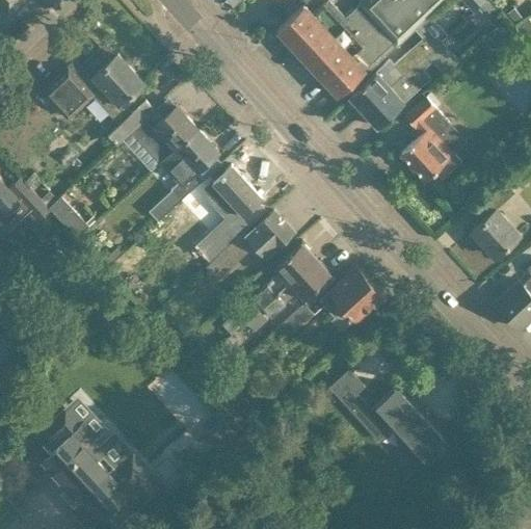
[(0,25),(28,0),(0,0),(0,25)]
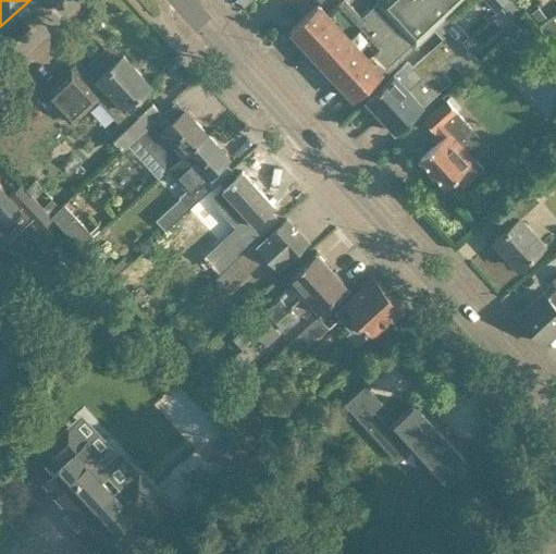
[(328,20),(319,10),(292,35),(353,101),(379,76),(382,81),(468,0),(387,0),(377,11),(377,10),(362,22),(345,3),(328,20)]
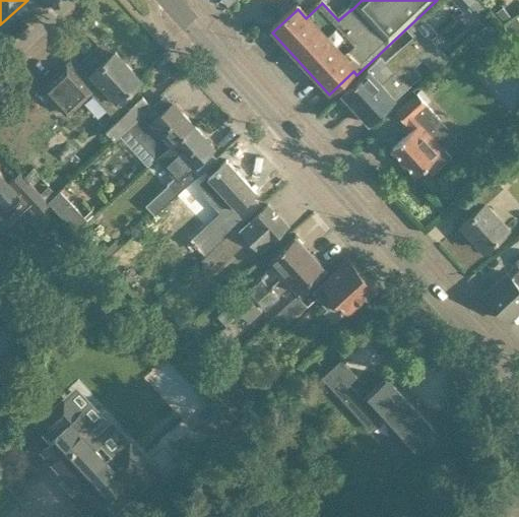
[(471,0),(449,0),(461,13),(465,9),(474,2),(471,0)]
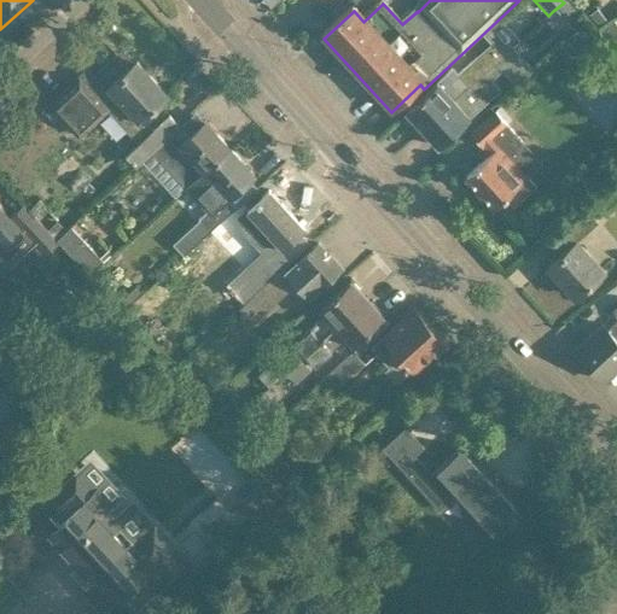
[(583,24),(564,3),(553,11),(574,33),(583,24)]
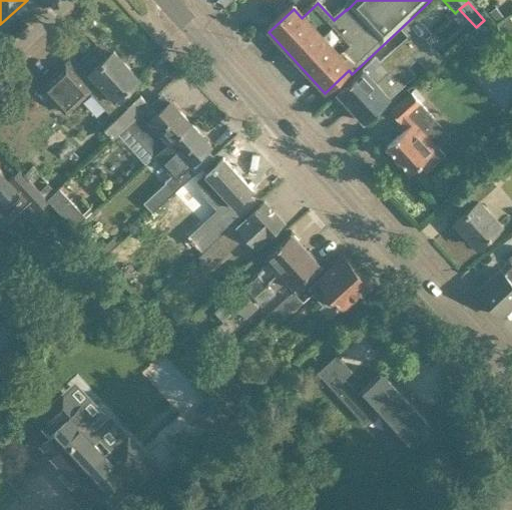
[(472,32),(486,48),(497,39),(483,22),(472,32)]
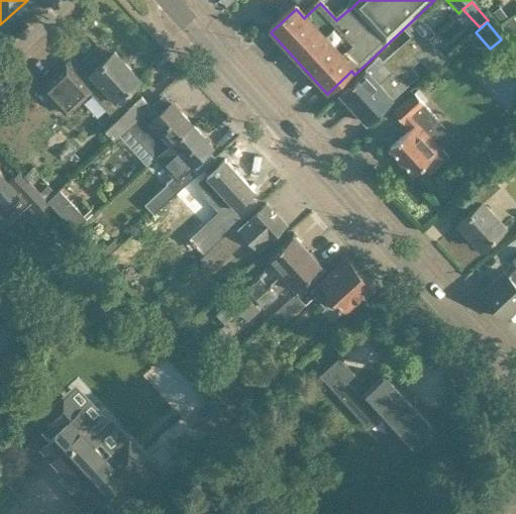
[(357,77),(337,95),(348,107),(351,105),(354,108),(413,55),(422,46),(413,36),(382,65),(377,60),(365,71),(357,77)]
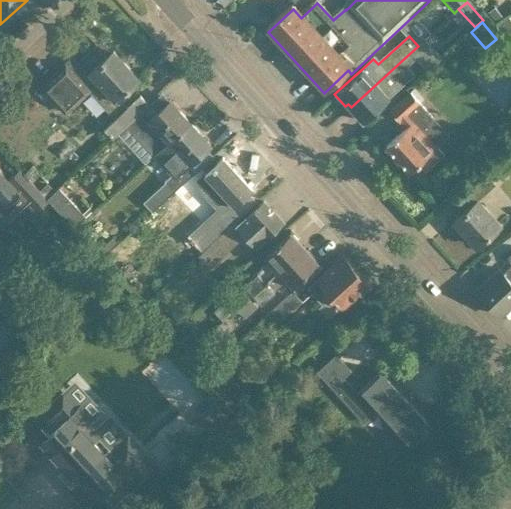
[(117,101),(139,81),(112,52),(104,59),(94,48),(77,64),(73,60),(41,90),(64,115),(86,94),(89,98),(103,111),(113,121),(103,131),(111,139),(116,135),(123,128),(125,126),(127,128),(143,113),(150,107),(140,97),(126,110),(117,101)]
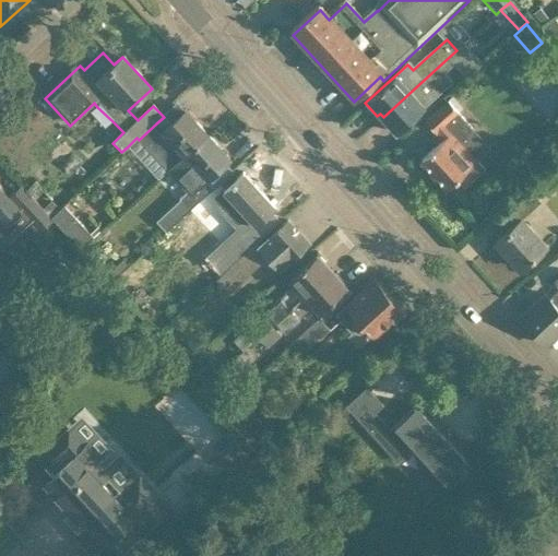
[(447,59),(383,117),(387,121),(383,123),(395,135),(417,116),(424,109),(451,85),(446,79),(442,74),(452,66),(447,59)]
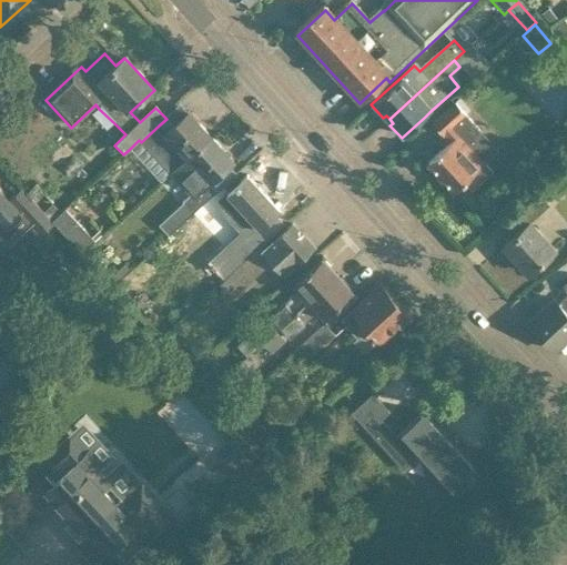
[(471,194),(493,174),(474,153),(475,152),(468,144),(481,133),(465,117),(466,117),(455,104),(431,127),(442,139),(444,138),(449,144),(426,164),(453,194),(463,185),(471,194)]
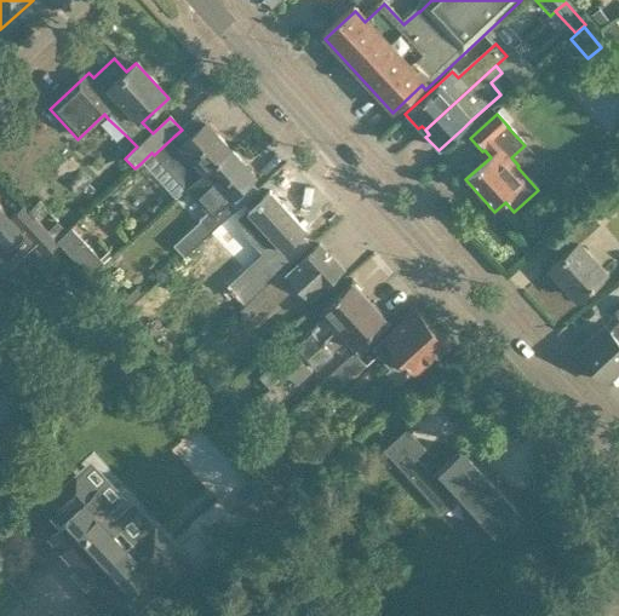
[(187,190),(229,151),(205,124),(181,145),(173,137),(154,155),(152,153),(149,155),(141,163),(175,201),(187,190)]
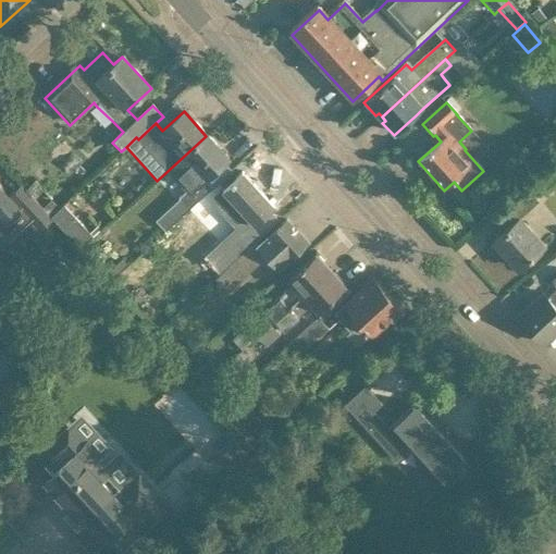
[(206,136),(168,171),(178,184),(187,194),(181,200),(178,201),(188,212),(190,210),(196,206),(205,197),(213,189),(230,174),(222,165),(229,160),(206,136)]
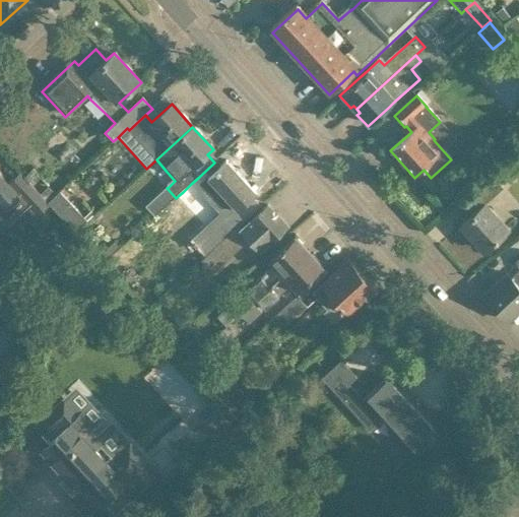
[(218,243),(204,256),(205,258),(238,229),(259,209),(251,200),(256,196),(226,164),(208,180),(219,192),(208,202),(222,218),(218,221),(218,222),(208,232),(218,243)]
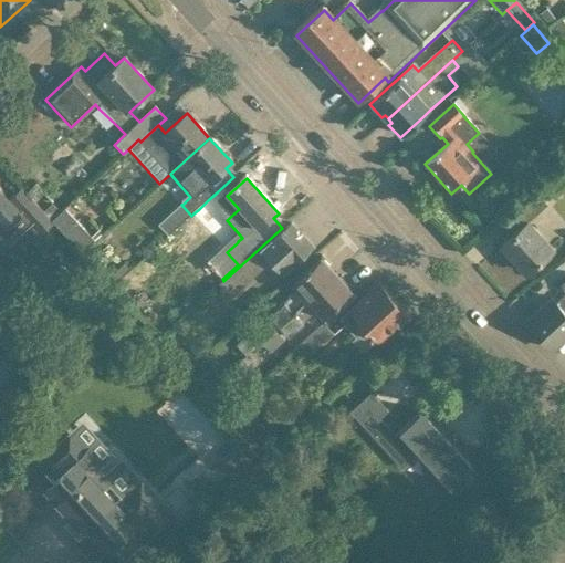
[(34,185),(24,194),(50,222),(61,212),(34,185)]
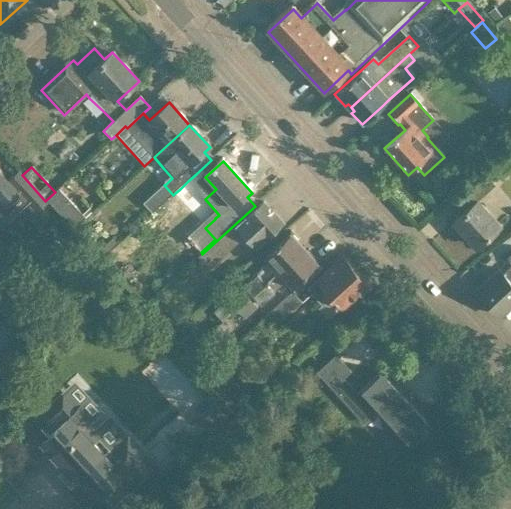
[(453,223),(476,248),(499,226),(479,204),(496,188),(480,171),(454,195),(455,196),(457,193),(470,208),(453,223)]
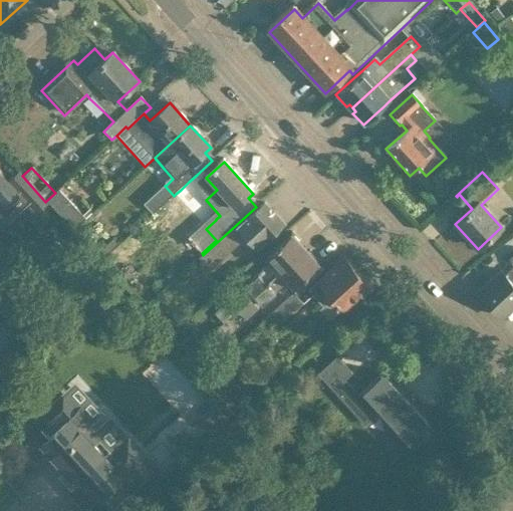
[(0,212),(17,196),(27,206),(36,216),(48,205),(45,202),(22,176),(20,173),(9,183),(1,175),(0,174),(0,212)]
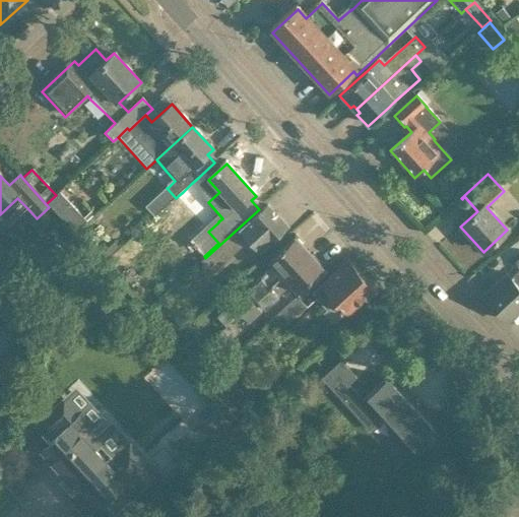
[(58,193),(56,195),(46,204),(49,207),(73,234),(85,222),(58,193)]
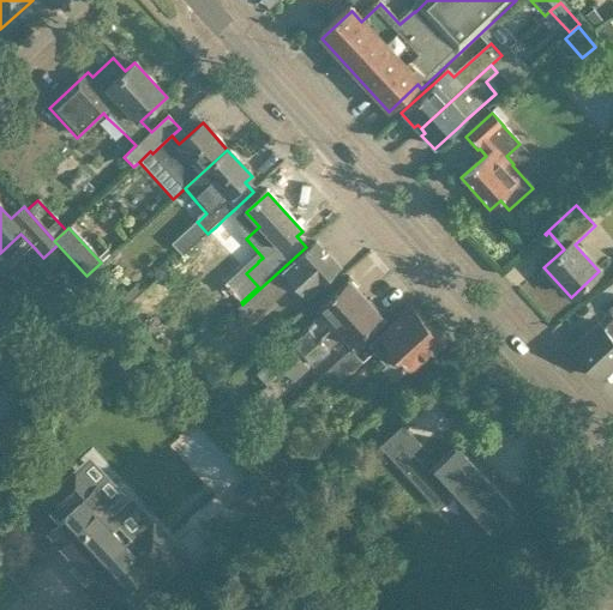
[(242,305),(236,310),(244,318),(254,308),(260,314),(286,291),(283,290),(292,283),(306,300),(338,270),(314,245),(283,273),(281,270),(242,305)]
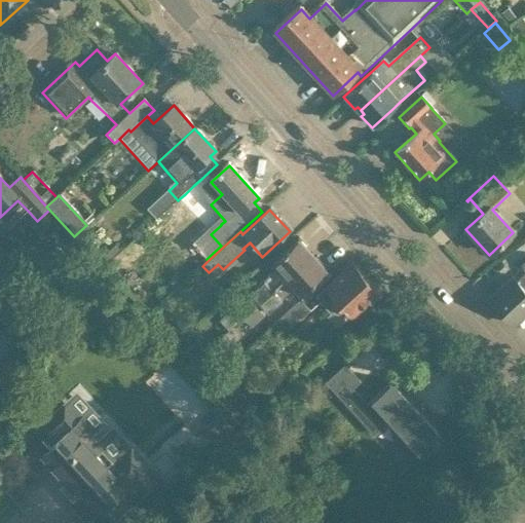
[(311,255),(308,252),(298,239),(270,264),(275,270),(250,293),(259,303),(311,255)]
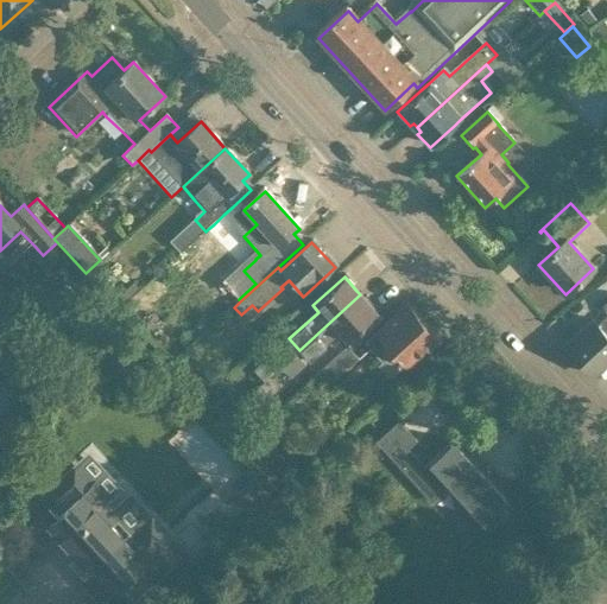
[(156,283),(131,305),(143,317),(168,294),(156,283)]
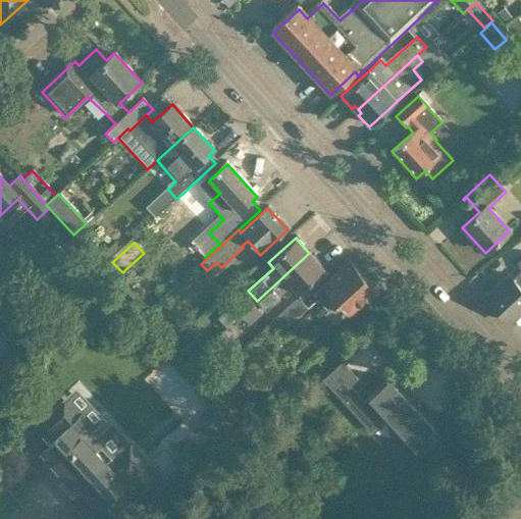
[(0,275),(1,276),(15,263),(0,246),(0,275)]
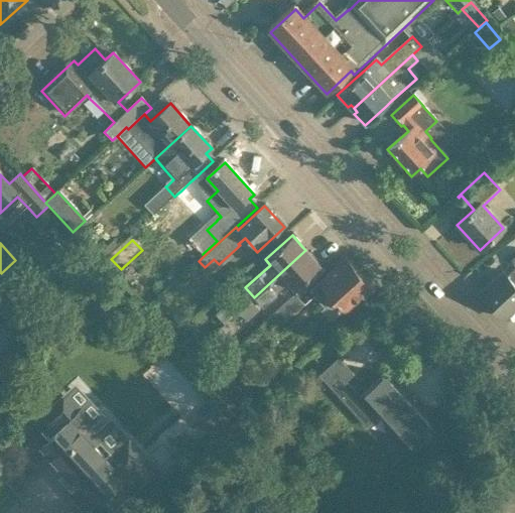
[(319,266),(308,254),(305,250),(254,297),(263,307),(288,284),(293,289),(319,266)]
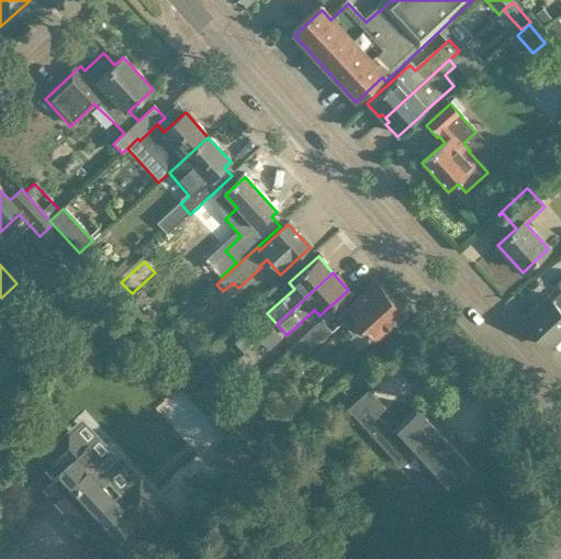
[(378,281),(337,320),(352,336),(349,339),(360,351),(391,323),(393,325),(406,313),(378,281)]
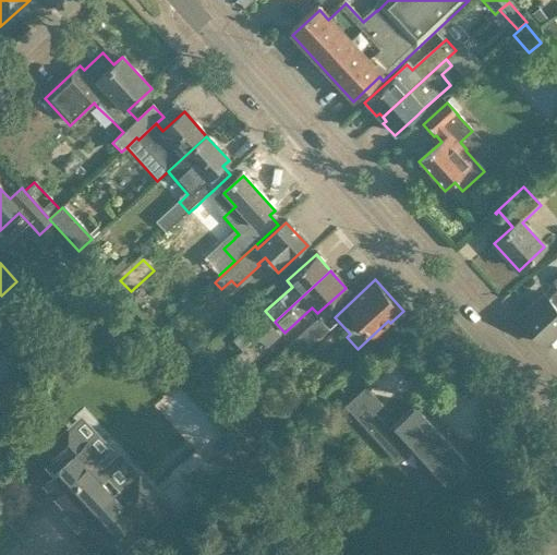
[(544,347),(556,335),(556,291),(547,300),(544,296),(519,318),(544,347)]
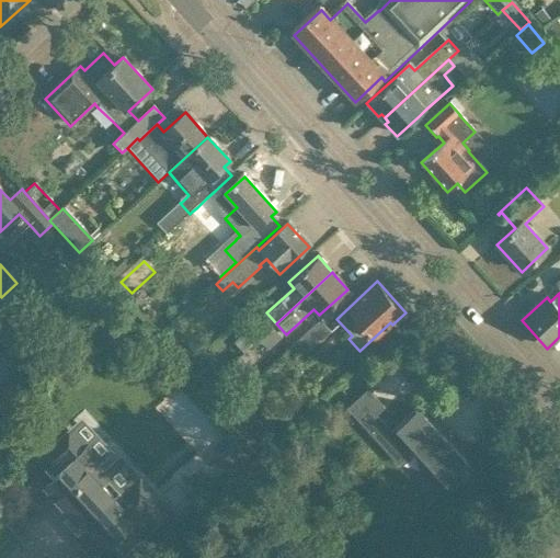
[(263,317),(248,330),(258,341),(273,328),(263,317)]
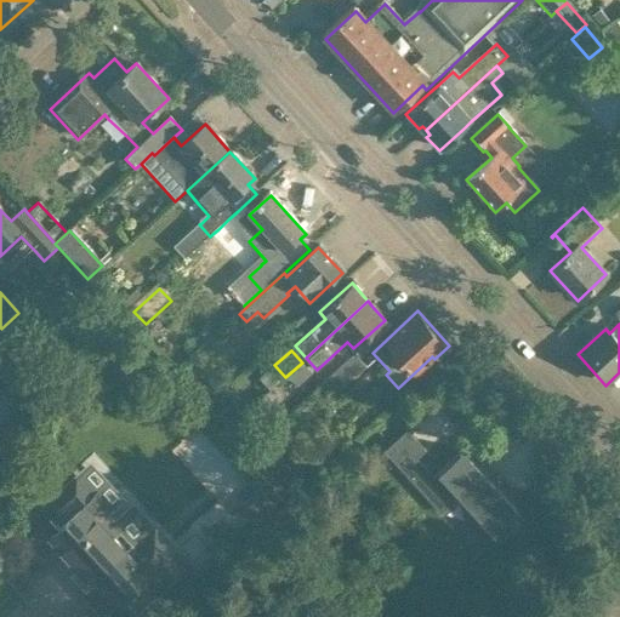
[(353,355),(325,381),(336,393),(364,367),(353,355)]
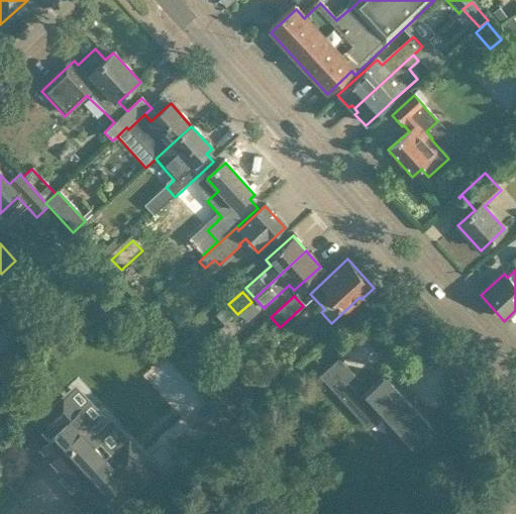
[(246,323),(260,311),(251,302),(237,314),(246,323)]
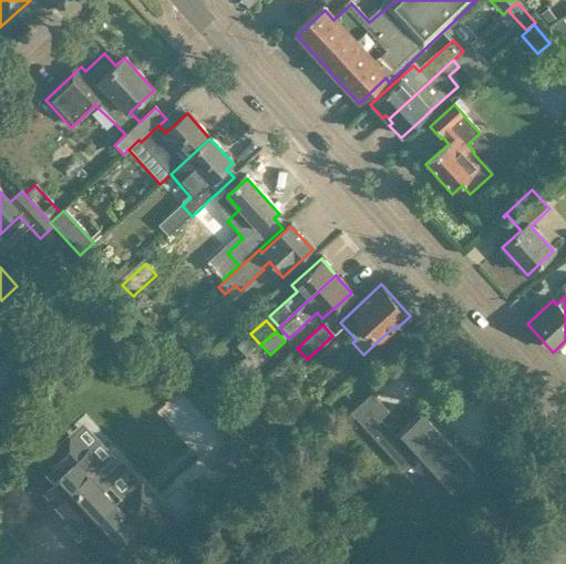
[(177,341),(170,332),(157,342),(165,351),(177,341)]
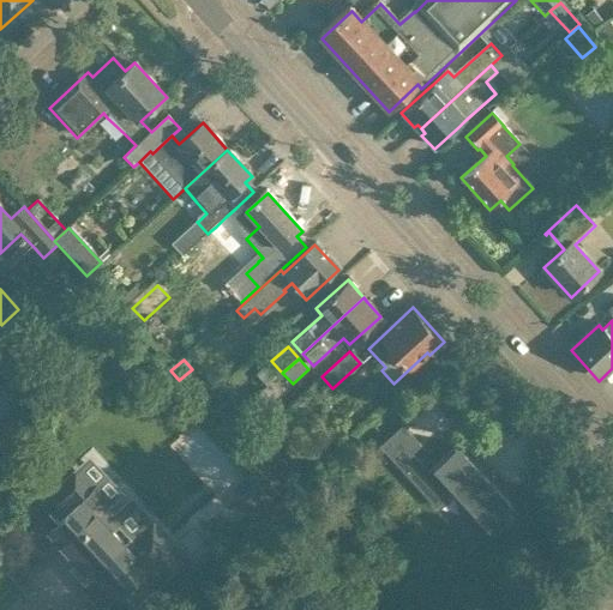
[(517,511),(516,512),(460,448),(458,446),(437,466),(436,465),(433,469),(428,473),(413,456),(422,447),(403,427),(380,447),(437,509),(456,493),(470,508),(460,518),(484,543),(493,533),(494,535),(506,523),(508,524),(511,520),(510,520),(518,512),(517,511)]
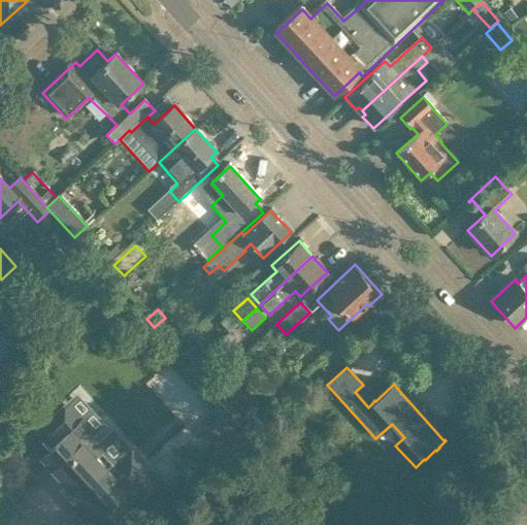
[(43,426),(27,443),(41,458),(40,459),(65,486),(61,489),(70,498),(67,502),(87,524),(89,524),(98,516),(106,524),(126,524),(142,510),(165,488),(142,464),(139,467),(109,434),(96,447),(88,438),(94,433),(81,419),(76,424),(63,408),(61,409),(63,412),(45,429),(43,426)]
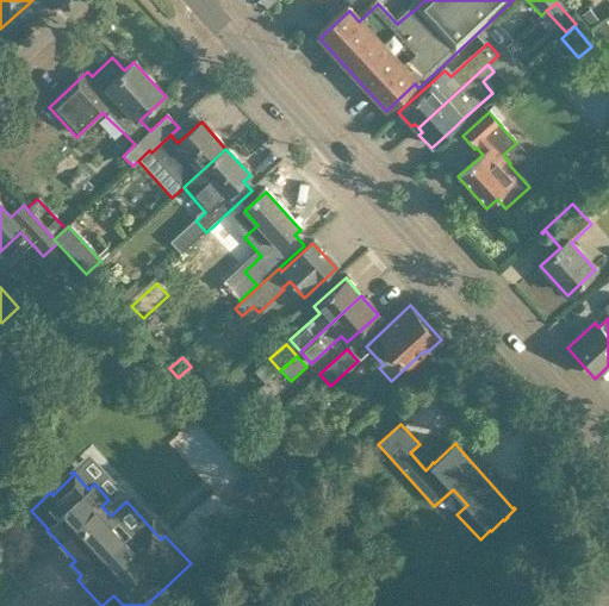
[(252,514),(269,498),(255,482),(236,499),(252,514)]
